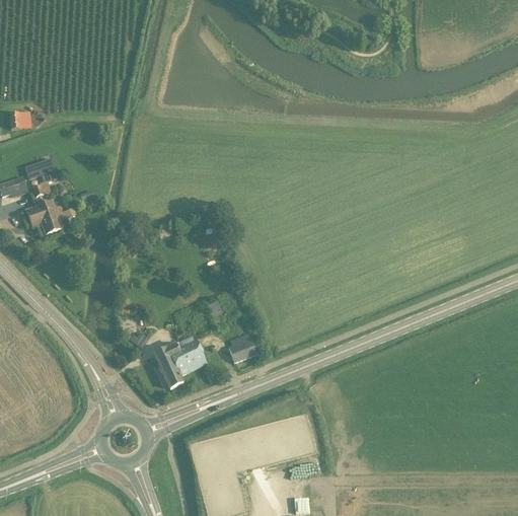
[(23,129),(21,113),(9,113),(11,130),(23,129)]
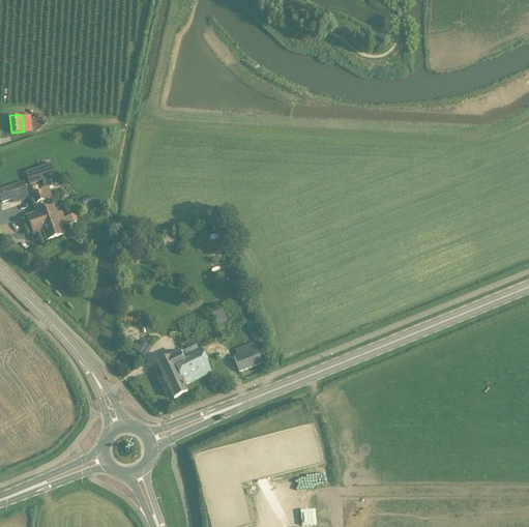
[(30,182),(48,177),(49,183),(50,184),(59,181),(57,174),(53,163),(27,171),(29,179),(30,182)]
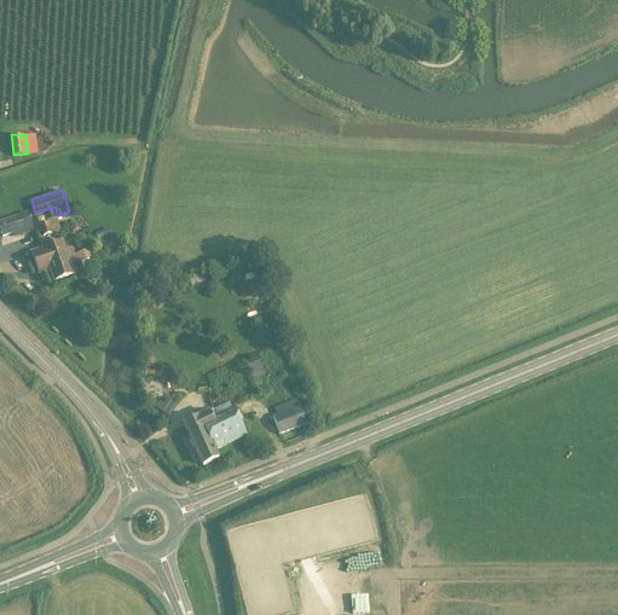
[(33,224),(29,210),(0,220),(0,226),(3,233),(21,227),(33,224)]
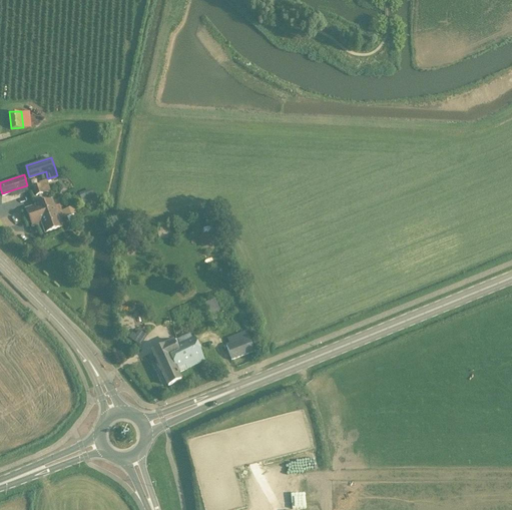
[(41,182),(33,185),(36,193),(44,191),(41,182)]
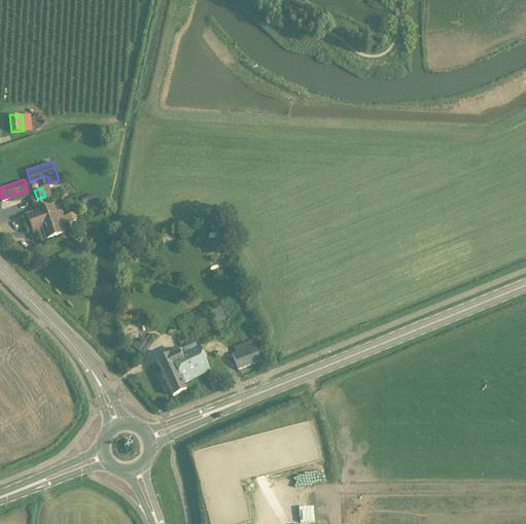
[(83,201),(86,211),(99,207),(96,197),(83,201)]
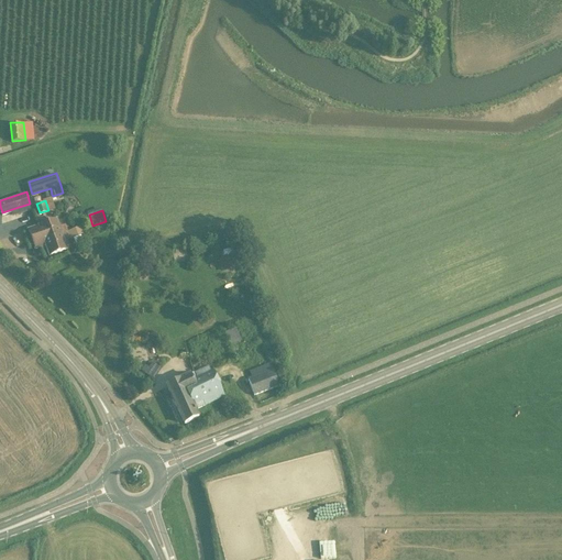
[(57,219),(29,229),(36,246),(46,242),(51,254),(67,248),(67,246),(70,244),(68,238),(86,231),(84,223),(68,229),(67,223),(59,227),(57,219)]
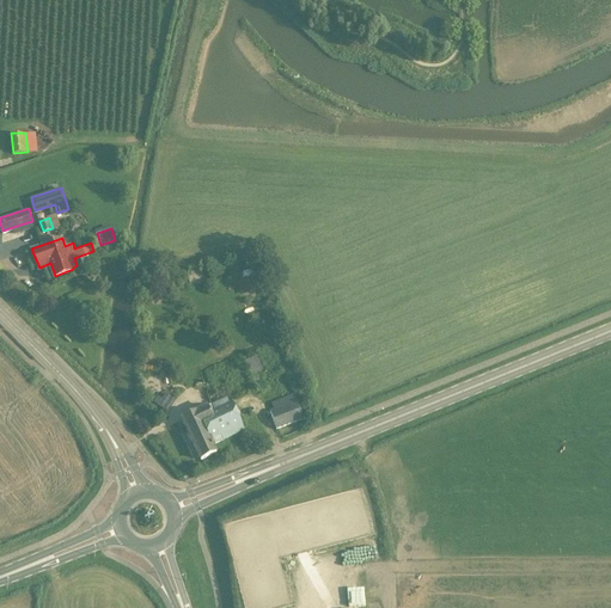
[(260,274),(242,278),(245,294),(263,290),(260,274)]
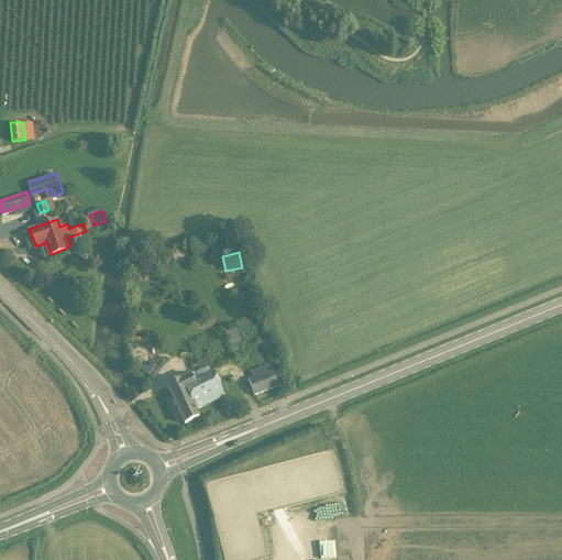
[(233,343),(244,339),(239,325),(228,329),(233,343)]
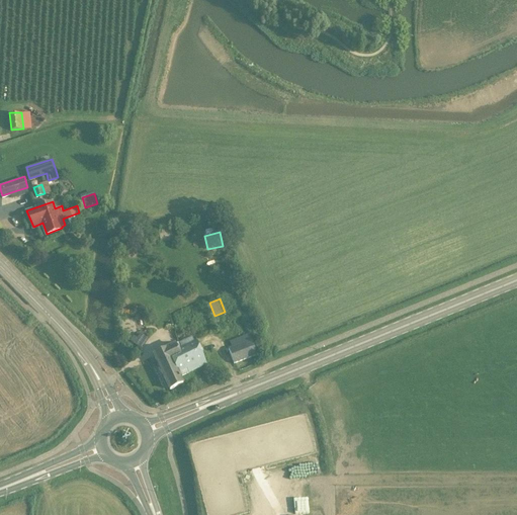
[(207,363),(194,335),(180,343),(179,341),(176,343),(175,342),(165,347),(166,348),(154,354),(171,388),(183,381),(180,375),(188,371),(189,372),(207,363)]
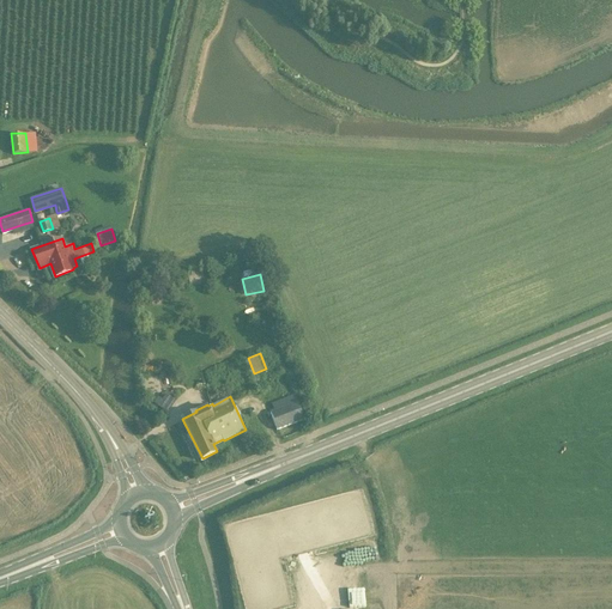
[(297,400),(271,410),(278,430),(304,419),(297,400)]
